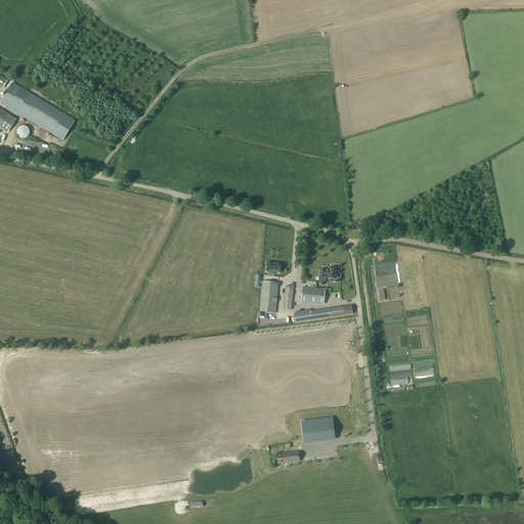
[(12,83),(0,102),(62,140),(75,121),(29,93),(12,83)]
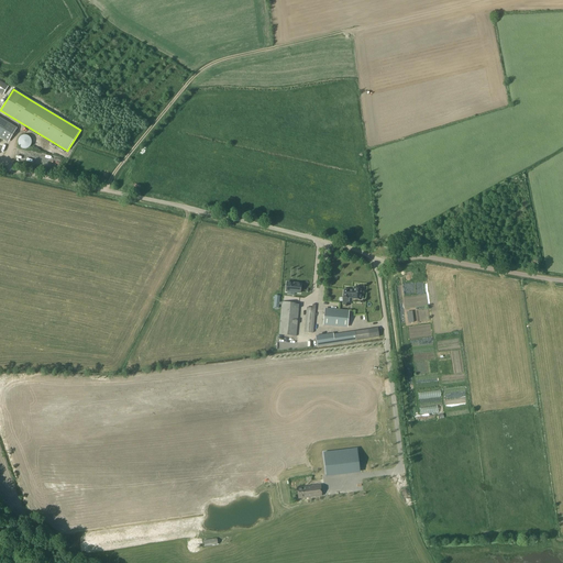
[(0,136),(7,140),(12,127),(0,120),(0,136)]
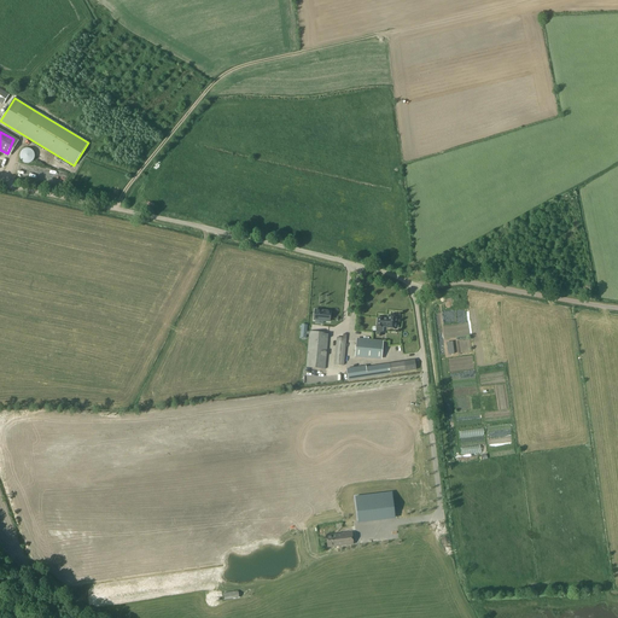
[(35,152),(34,152),(34,151),(33,150),(31,149),(30,149),(29,147),(28,147),(27,147),(25,147),(24,149),(23,149),(22,150),(21,151),(21,152),(19,153),(19,155),(19,156),(19,157),(21,158),(21,159),(22,161),(23,162),(24,162),(25,163),(27,163),(28,163),(29,163),(30,162),(31,162),(33,161),(33,159),(34,159),(34,158),(35,157),(35,156),(35,155),(35,153),(35,152)]
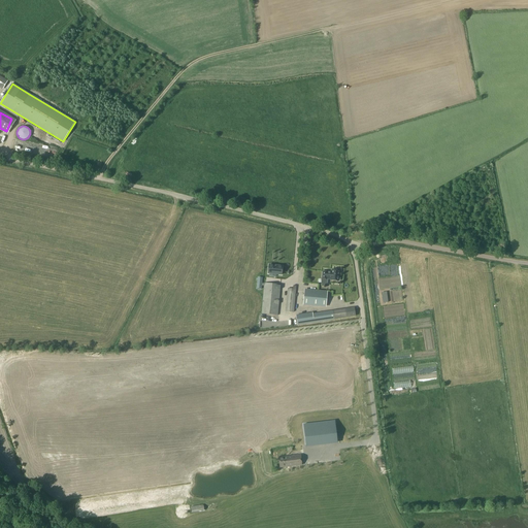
[(282,275),(283,266),(269,264),(268,273),(282,275)]
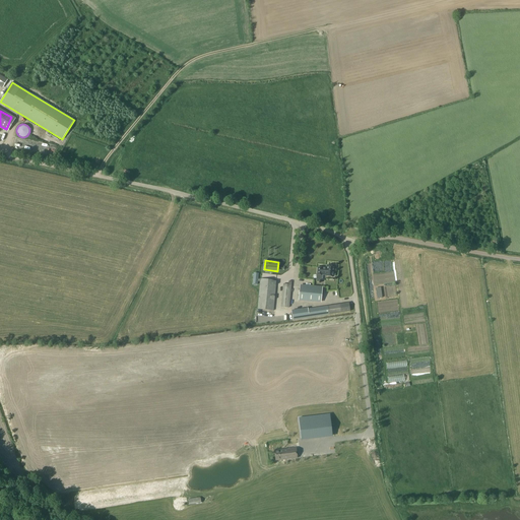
[(326,276),(333,276),(335,276),(335,272),(334,272),(334,266),(327,266),(326,268),(322,268),(322,267),(318,267),(317,274),(322,275),(322,274),(326,275),(326,276)]
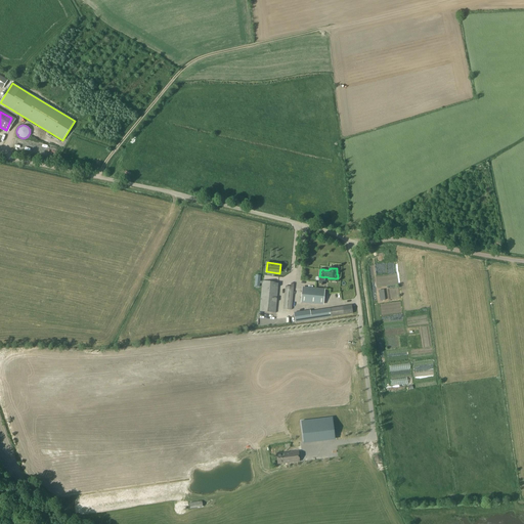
[(259,311),(275,313),(278,282),(262,281),(259,311)]
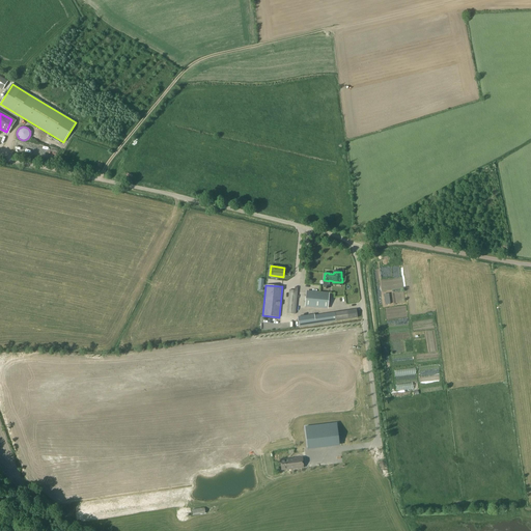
[(295,290),(289,289),(287,313),(296,314),(298,287),(295,287),(295,290)]
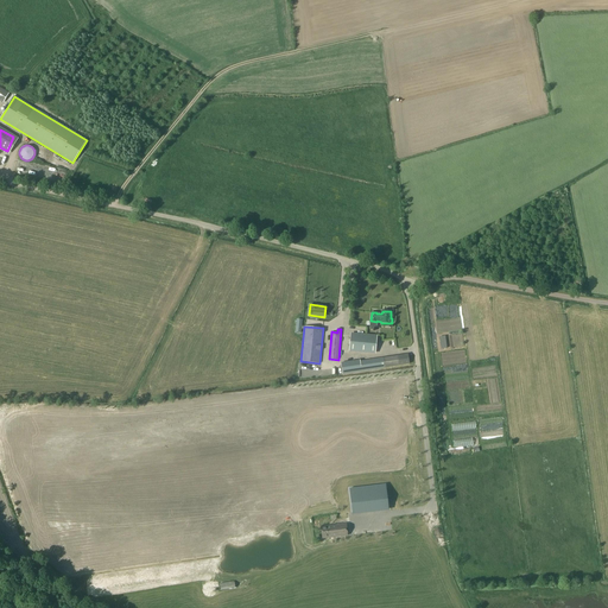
[(375,353),(377,336),(350,334),(349,350),(375,353)]
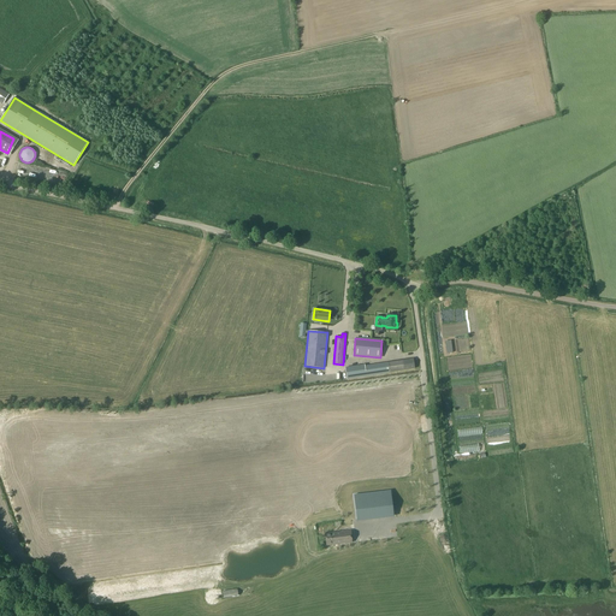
[(347,379),(414,368),(413,359),(389,362),(389,365),(379,366),(379,365),(365,366),(365,365),(345,368),(347,379)]
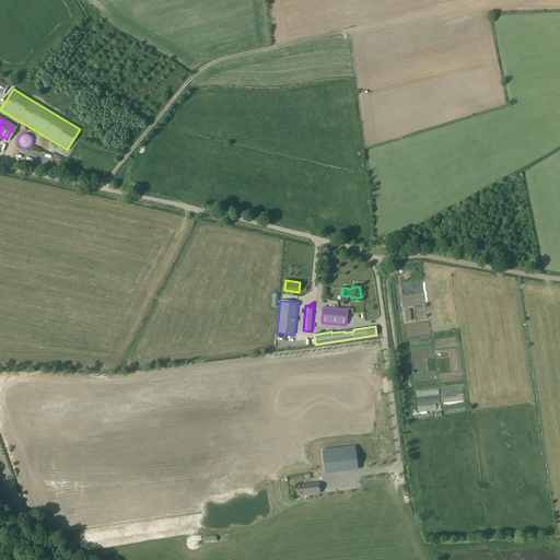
[(338,470),(358,467),(356,446),(322,450),(325,471),(338,470)]
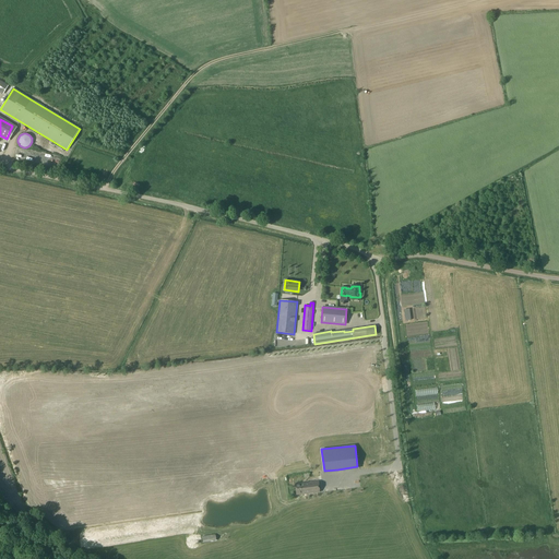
[(334,487),(345,488),(346,479),(343,479),(343,476),(337,476),(337,478),(334,478),(334,487)]
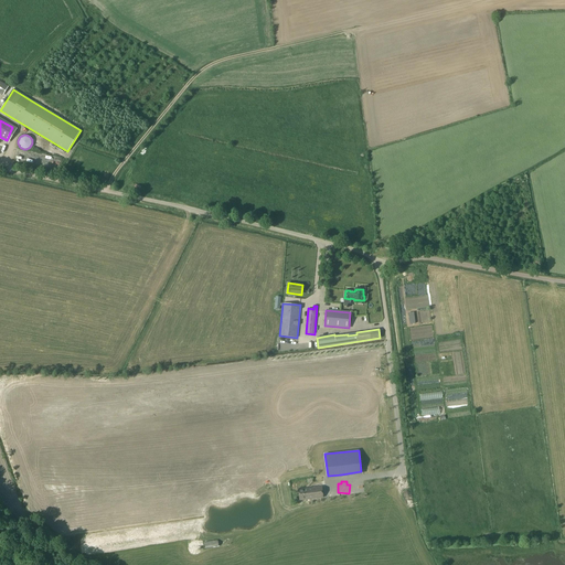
[(299,490),(300,500),(322,498),(321,487),(299,490)]
